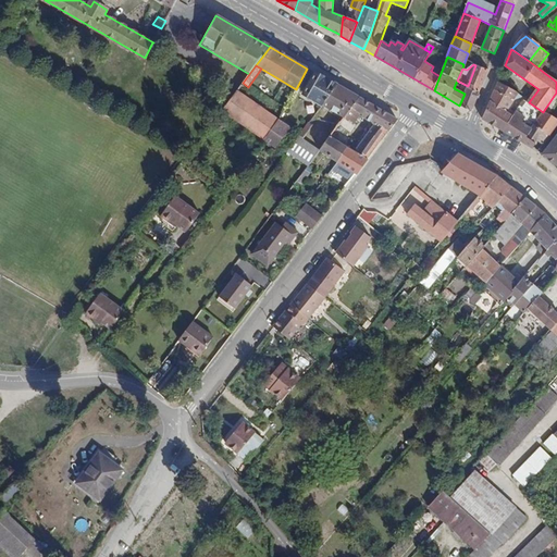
[(468,86),(480,91),(489,70),(475,65),(468,86)]
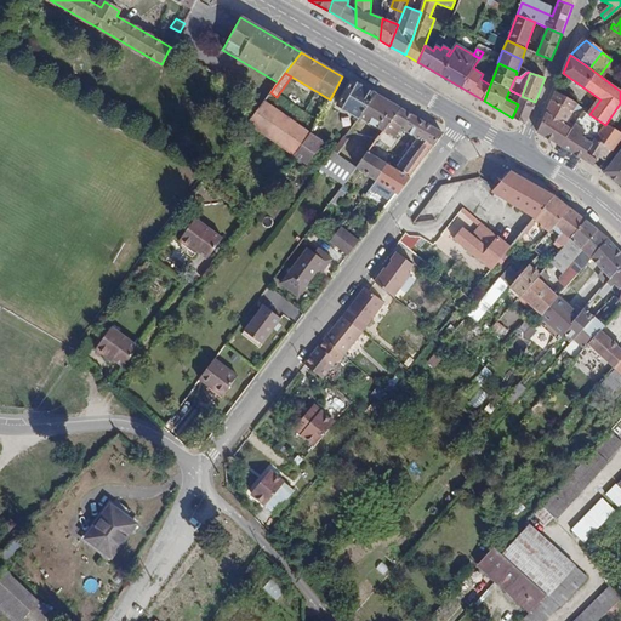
[(337,104),(359,118),(360,117),(375,95),(351,81),(337,104)]
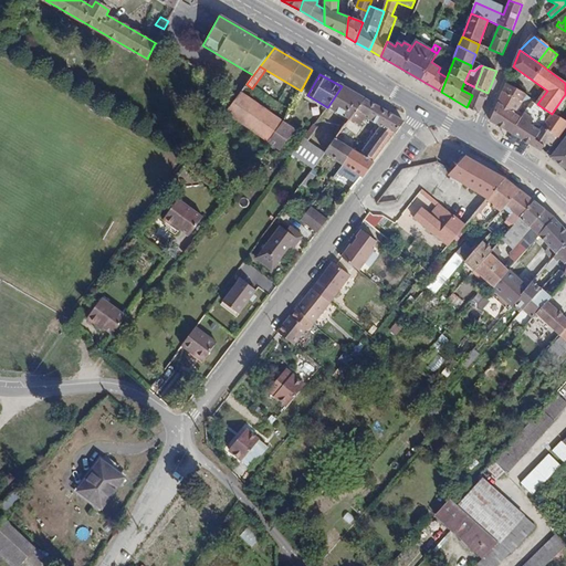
[(461,90),(472,95),(475,87),(464,82),(461,90)]
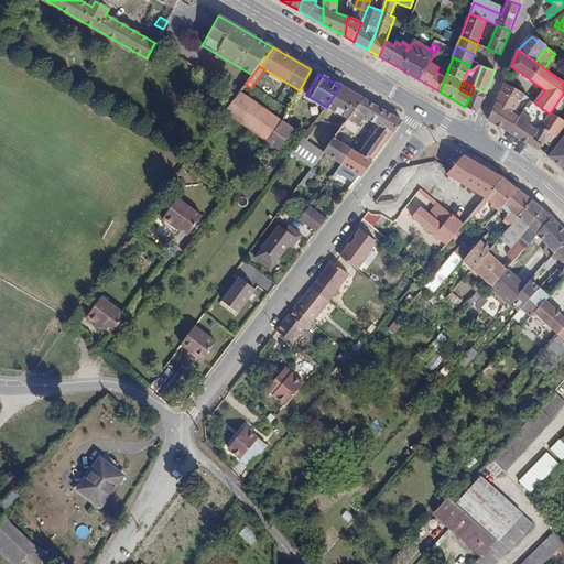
[(513,112),(519,101),(524,97),(505,84),(488,121),(510,133),(519,120),(518,117),(520,115),(518,112),(517,116),(513,112)]
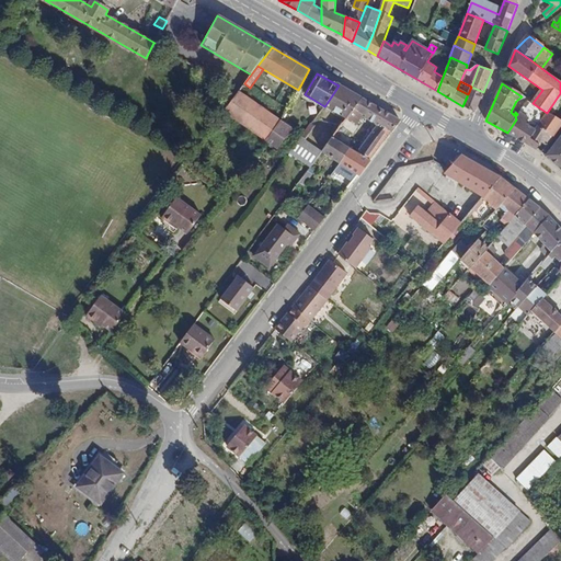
[(362,99),(339,86),(325,105),(347,117),(354,109),(362,99)]
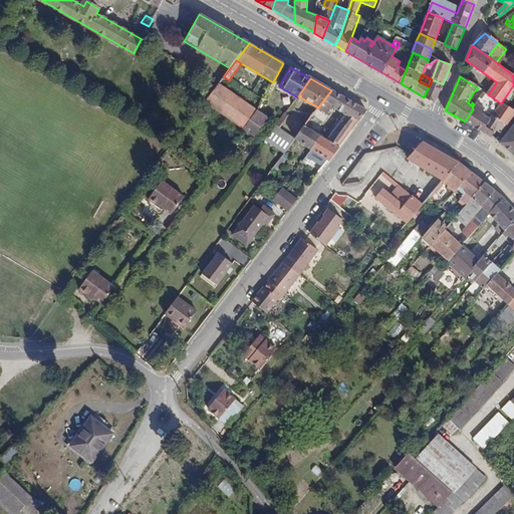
[(443,84),(432,79),(429,86),(440,92),(443,84)]
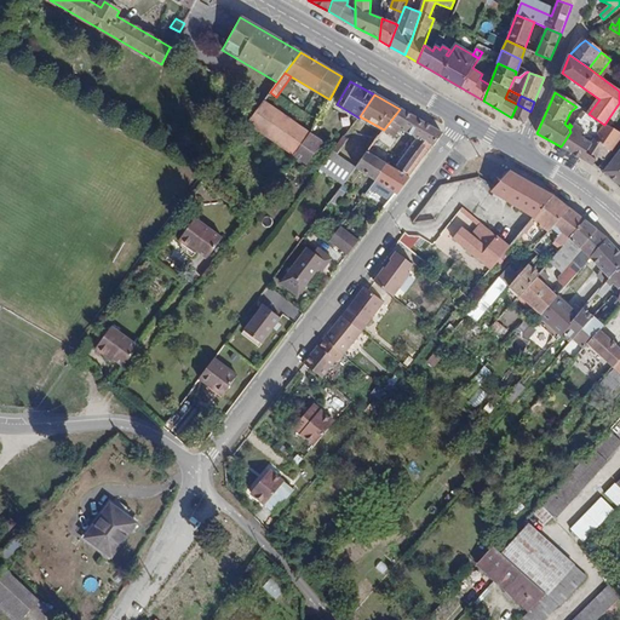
[(296,156),(311,135),(263,102),(247,124),(293,155),(296,156)]
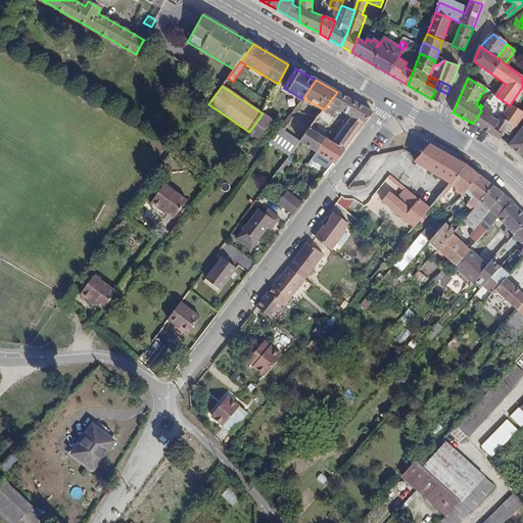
[(447,94),(436,88),(431,99),(443,104),(447,94)]
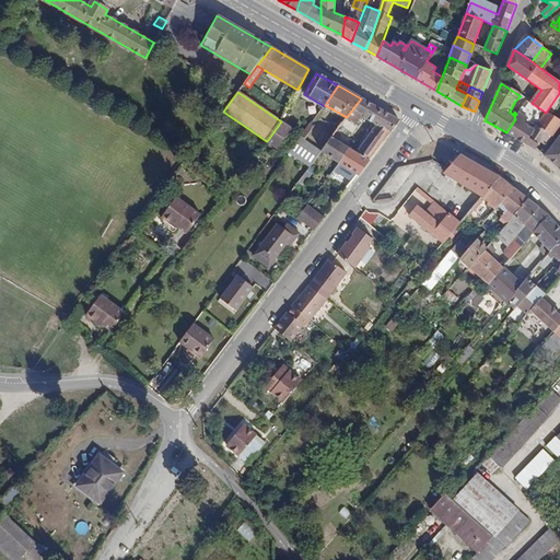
[(364,116),(371,105),(361,98),(353,108),(363,115),(364,116)]
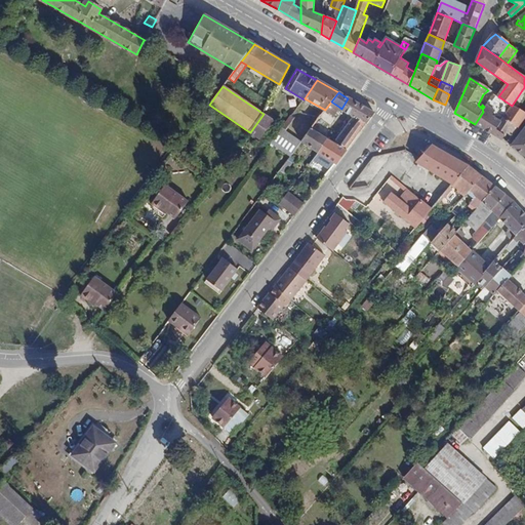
[(491,134),(512,106),(498,96),(492,92),(484,107),(482,109),(483,112),(475,124),(491,134)]
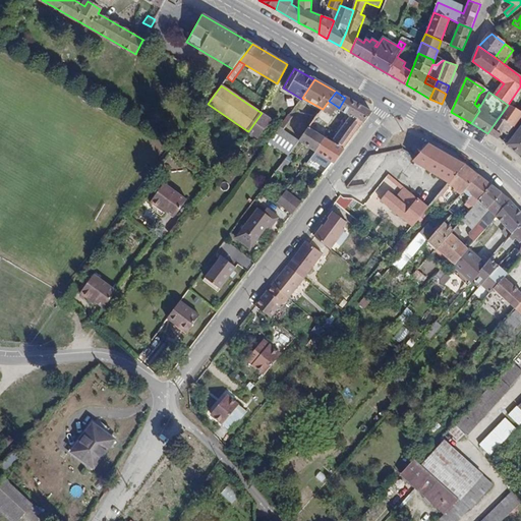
[(371,112),(345,98),(339,108),(350,115),(351,114),(363,122),(371,112)]
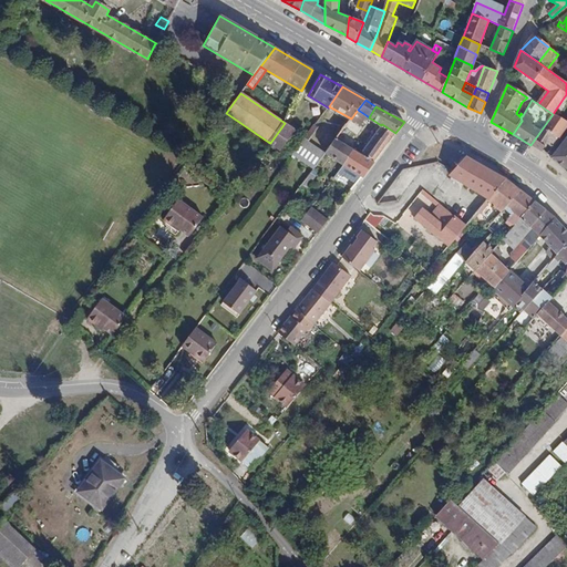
[(351,119),(361,125),(368,116),(358,110),(351,119)]
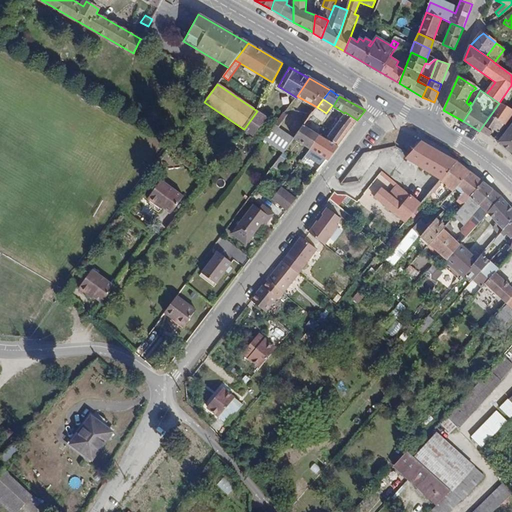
[(494,129),(500,133),(511,116),(511,110),(499,103),(479,131),(489,136),(494,129)]
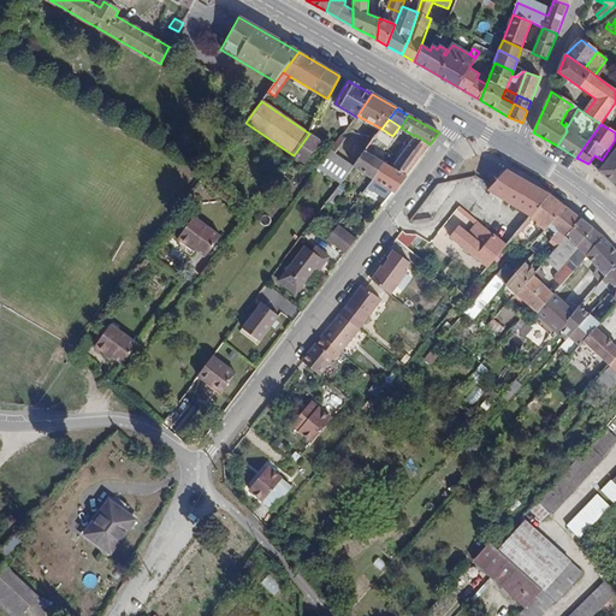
[(375,137),(386,144),(392,136),(381,129),(375,137)]
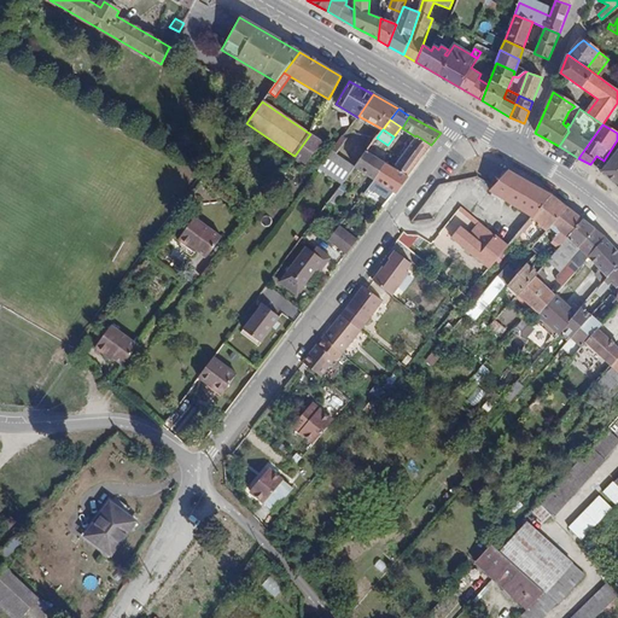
[(310,134),(295,156),(307,164),(322,141),(310,134)]
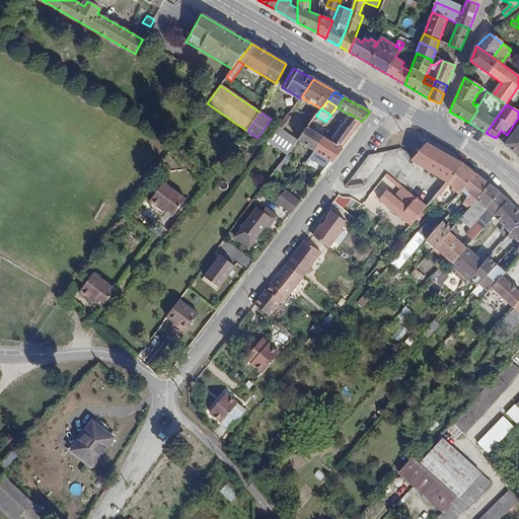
[(289,115),(288,114),(279,126),(283,129),(291,117),(289,115)]
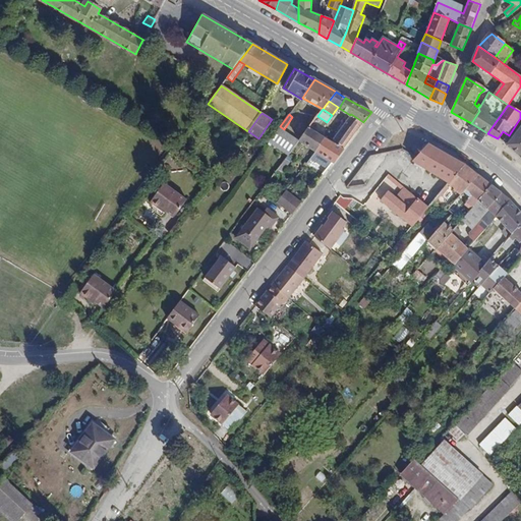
[(351,114),(350,115),(346,120),(349,122),(346,126),(343,125),(332,141),(343,149),(363,122),(351,114)]
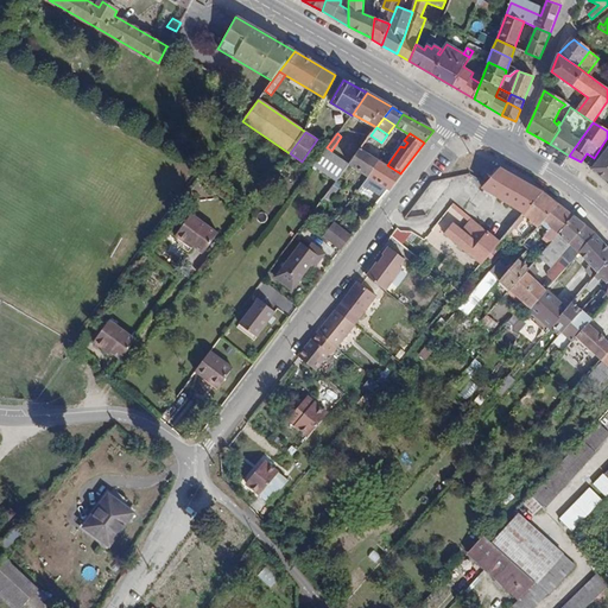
[(361,149),(372,156),(381,143),(371,135),(361,149)]
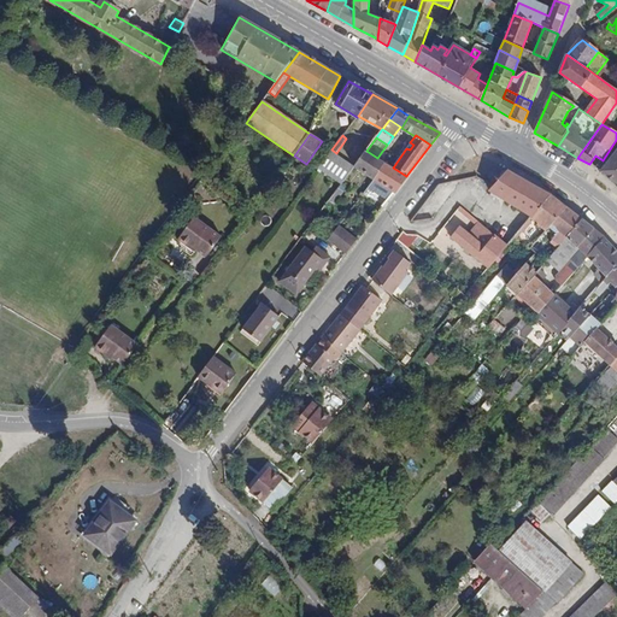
[(616,146),(599,171),(616,182),(616,146)]
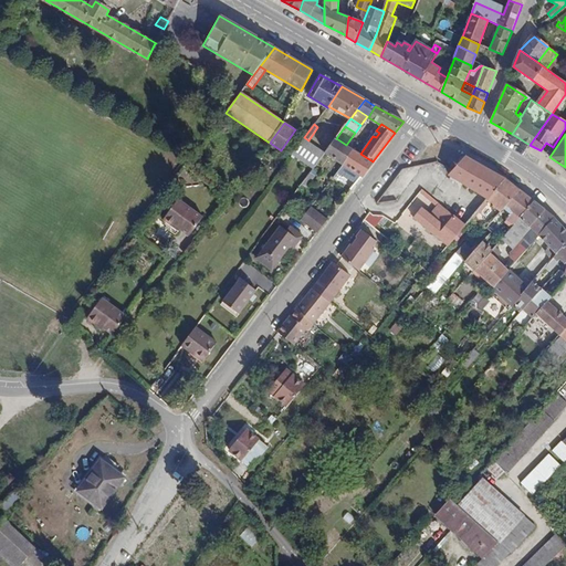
[(308,140),(304,137),(292,154),(313,169),(325,154),(308,140)]
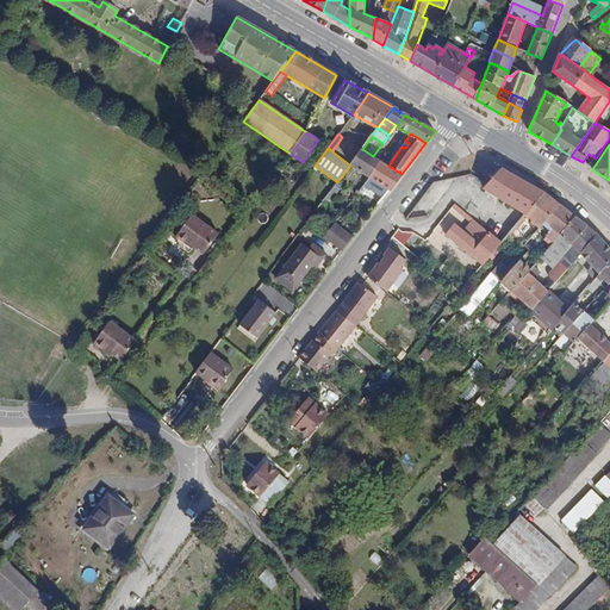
[(373,156),(362,149),(350,166),(369,178),(383,162),(373,156)]
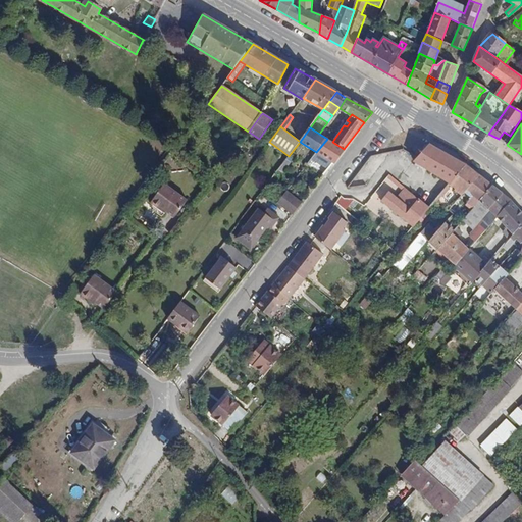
[(344,149),(332,142),(327,139),(316,152),(333,163),(344,149)]
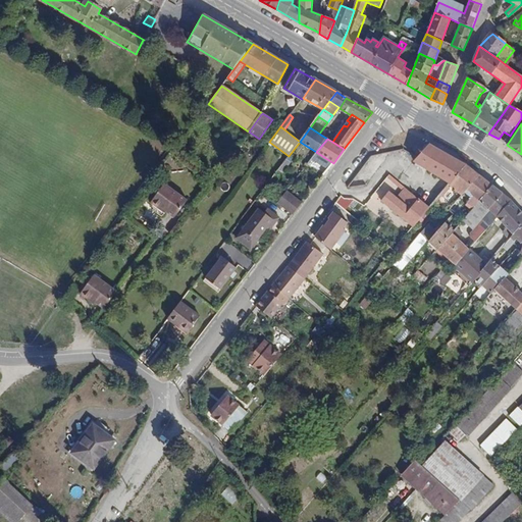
[(416,158),(413,161),(449,183),(463,165),(427,145),(416,158)]
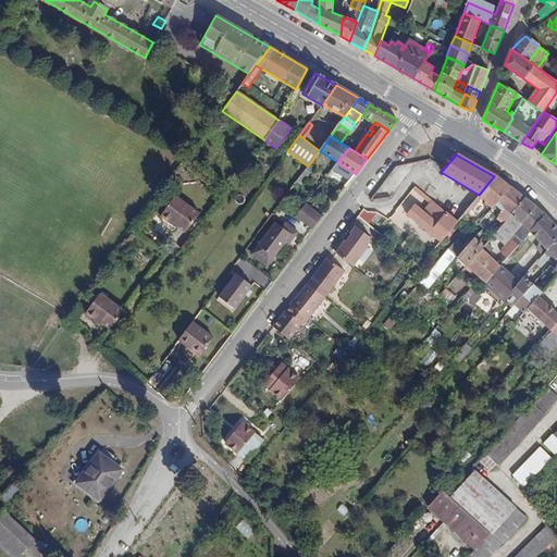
[(477,197),(492,209),(495,206),(497,202),(510,188),(494,176),(479,195),(477,197)]
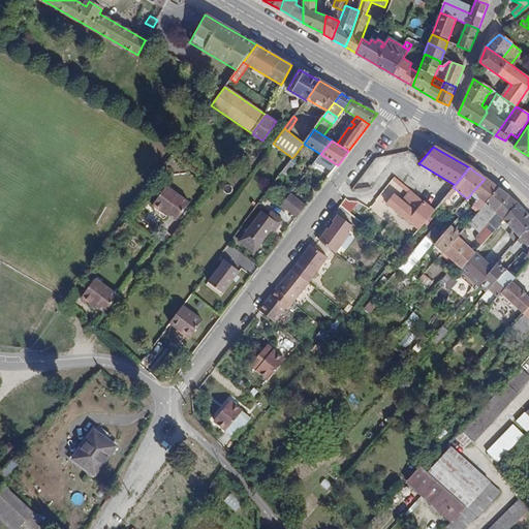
[(479,196),(472,206),(478,211),(485,204),(497,189),(485,179),(472,192),(479,196)]
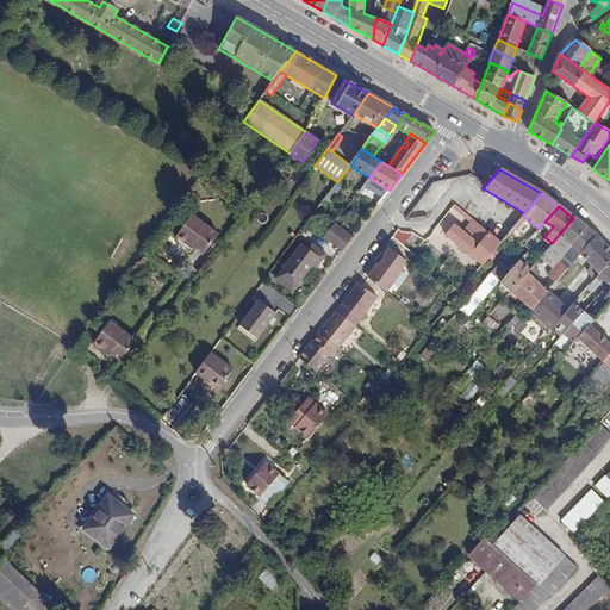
[(201,257),(221,235),(194,213),(175,237),(201,257)]
